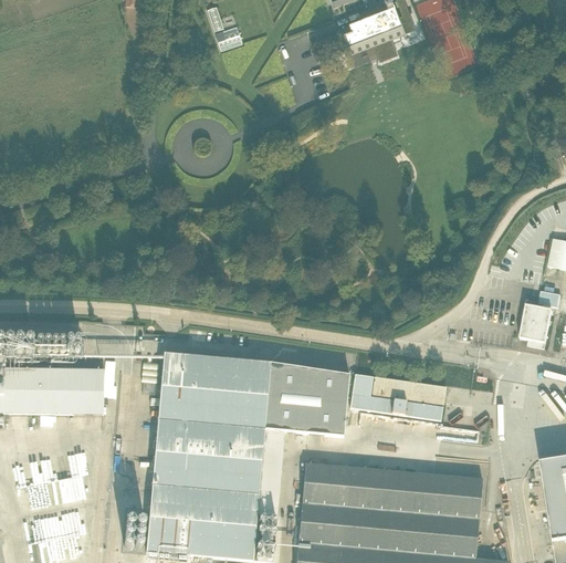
[(215,30),(223,27),(216,6),(207,8),(215,30)]
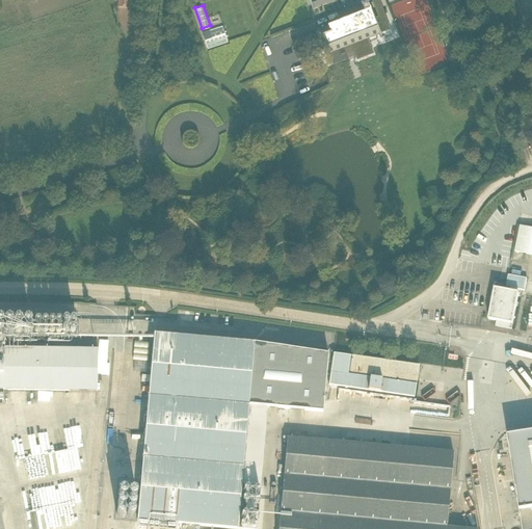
[(366,37),(379,32),(373,19),(371,20),(366,8),(333,22),(317,28),(318,31),(316,31),(323,48),(295,58),(296,61),(325,51),(326,53),(353,43),(366,37)]
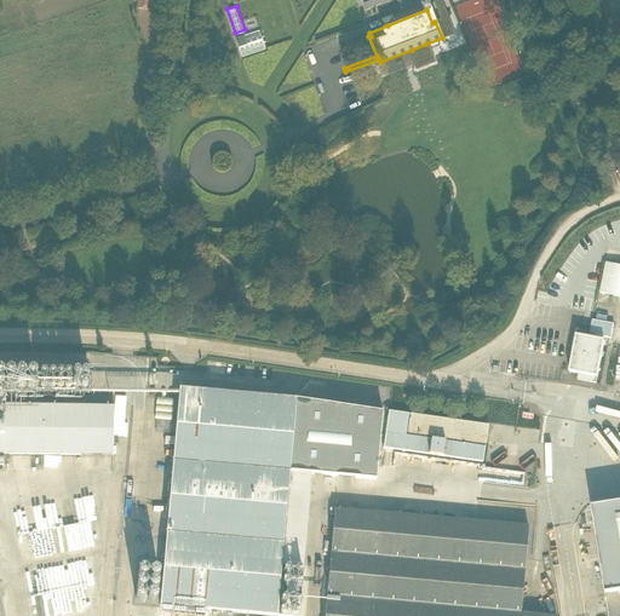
[(236,35),(242,55),(265,46),(259,27),(236,35)]
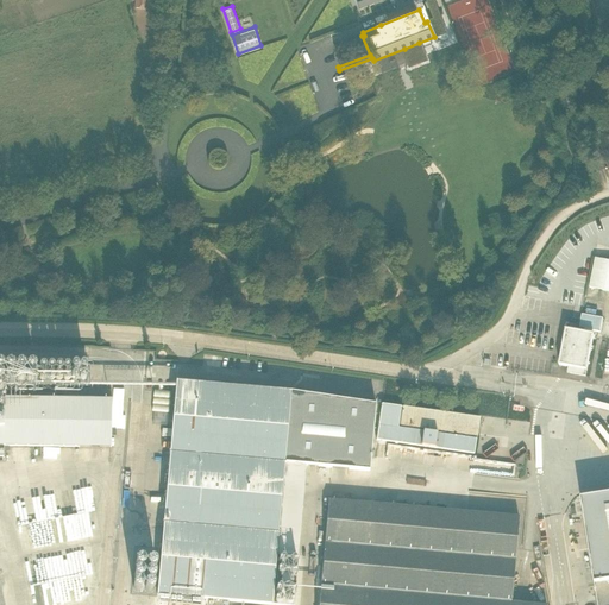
[(420,49),(419,43),(405,49),(407,55),(420,49)]
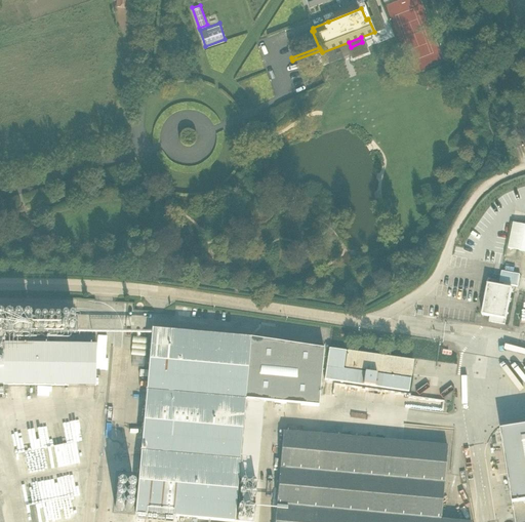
[(524,222),(513,219),(508,246),(521,249),(524,225),(524,222)]
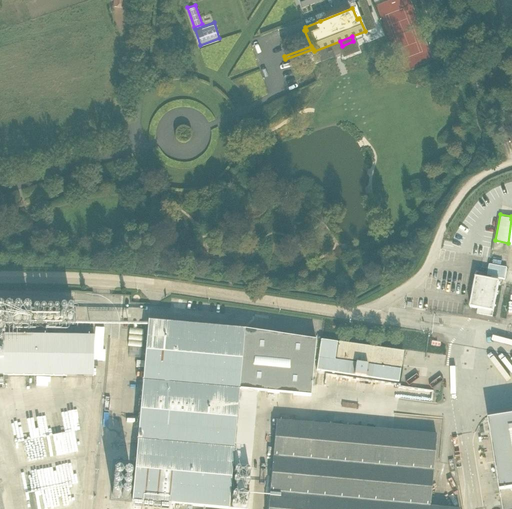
[(498,279),(501,265),(500,265),(501,259),(501,256),(493,255),(492,257),(493,257),(491,263),(489,263),(487,276),(476,274),(470,304),(477,306),(476,311),(492,314),(499,279),(498,279)]
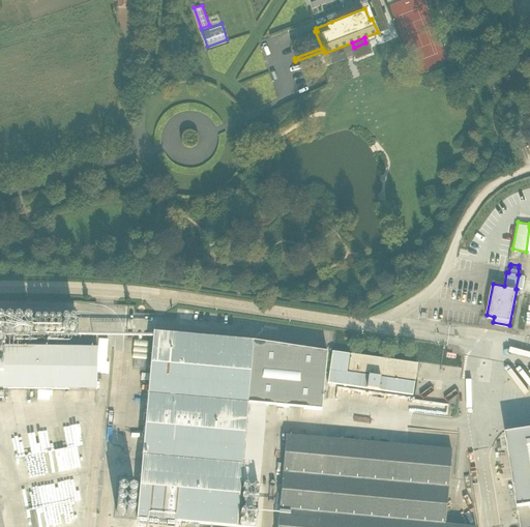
[(239,480),(254,339),(153,330),(149,372),(141,371),(141,377),(148,378),(137,516),(179,520),(179,526),(185,526),(198,526),(199,521),(255,526),(259,481),(239,480)]
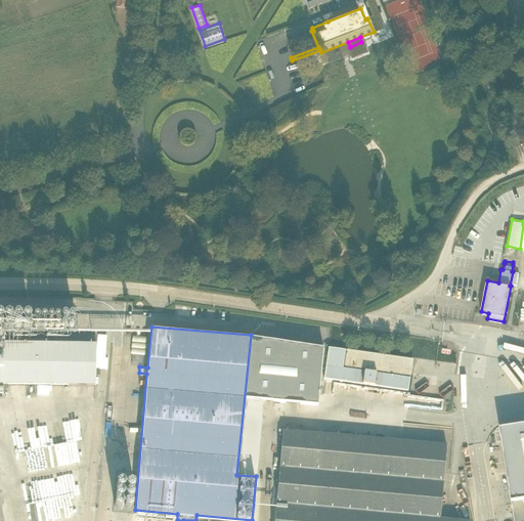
[(0,339),(0,389),(3,390),(4,382),(95,383),(96,341),(95,341),(95,333),(46,333),(46,340),(29,340),(29,333),(13,333),(12,340),(0,339)]
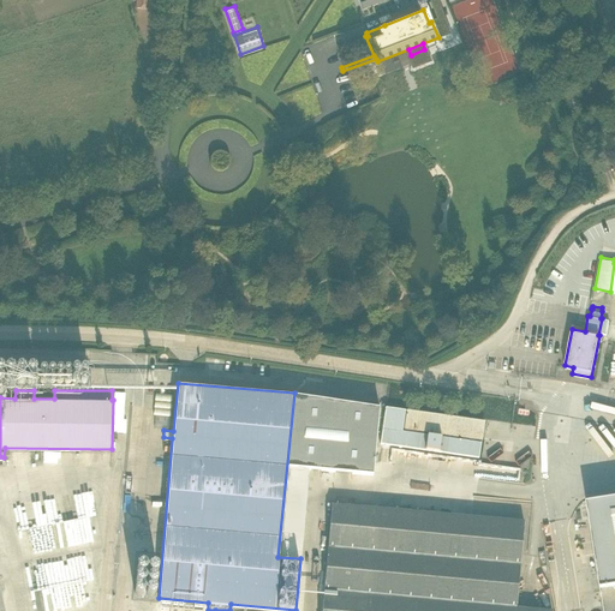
[(154,413),(171,414),(172,393),(155,391),(154,413)]
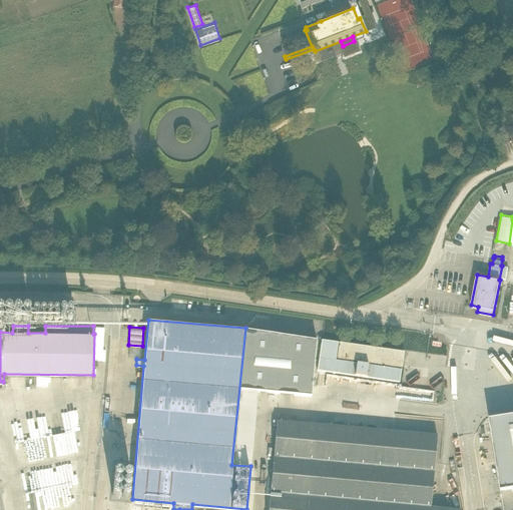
[(404,350),(322,339),(317,369),(399,380),(404,350)]
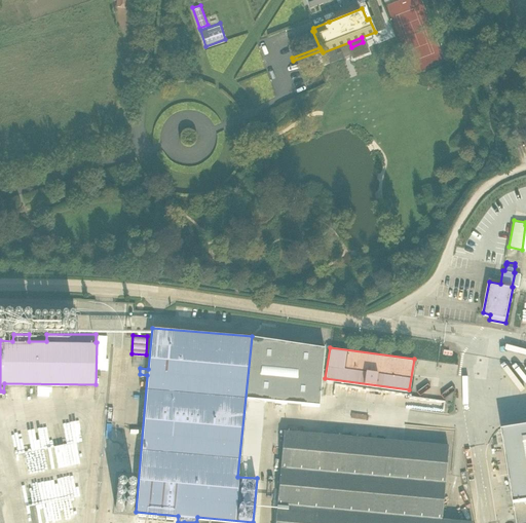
[(71,418),(28,425),(34,465),(41,464),(41,467),(78,460),(71,418)]
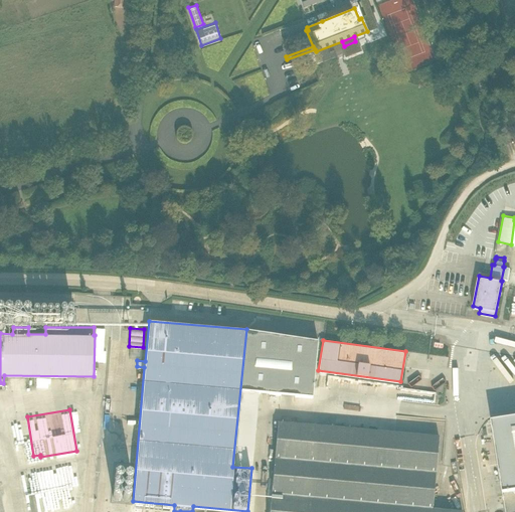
[(514,511),(514,415),(491,419),(505,511),(514,511)]
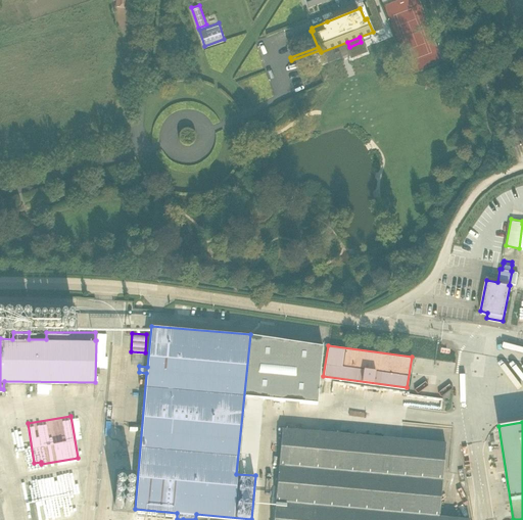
[(282,427),(273,519),(469,519),(470,518),(439,515),(445,441),(282,427)]
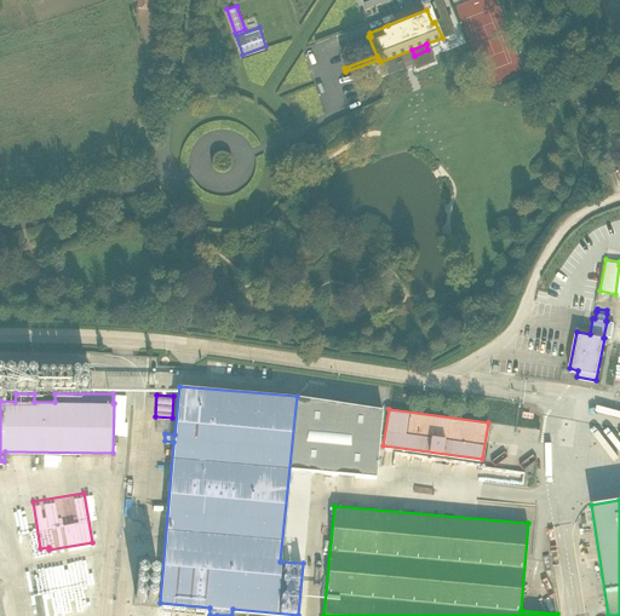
[(79,558),(46,563),(50,588),(32,591),(35,615),(80,610),(76,585),(86,583),(84,566),(80,566),(79,558)]
